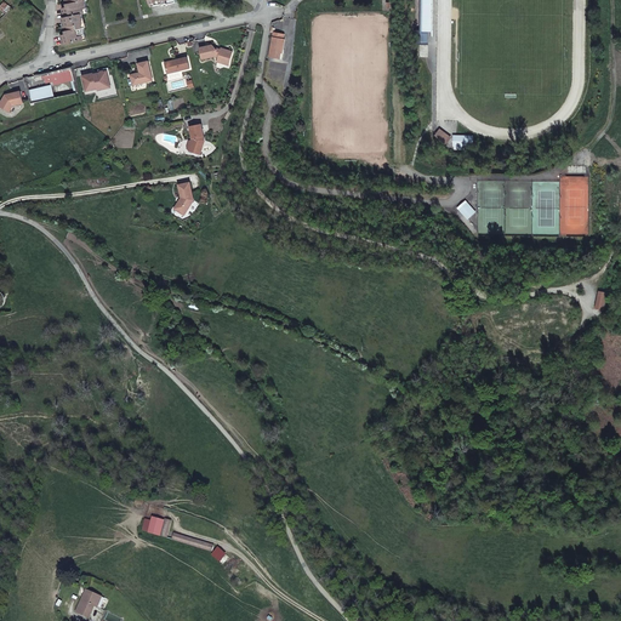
[(69,0),(70,3),(68,3),(68,6),(63,7),(66,16),(64,17),(68,33),(63,34),(64,44),(89,38),(85,26),(86,26),(84,12),(89,11),(86,0),(69,0)]
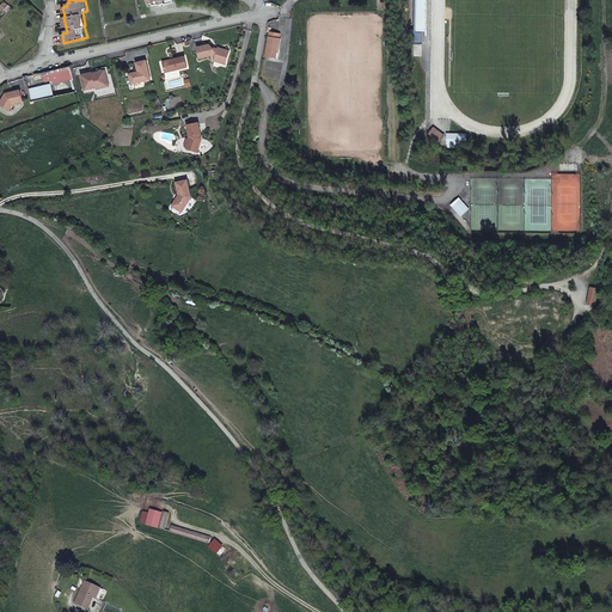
[(414,43),(414,50),(422,51),(422,30),(426,30),(426,35),(428,35),(428,29),(427,0),(416,0),(417,29),(409,29),(409,43),(414,43)]
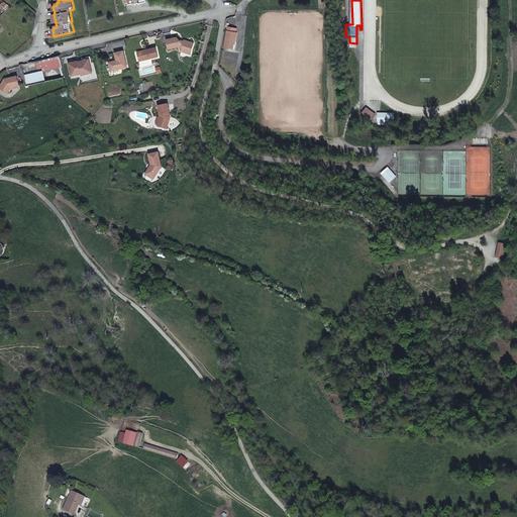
[(228,26),(225,46),(234,48),(235,40),(236,40),(238,31),(237,31),(237,27),(228,26)]
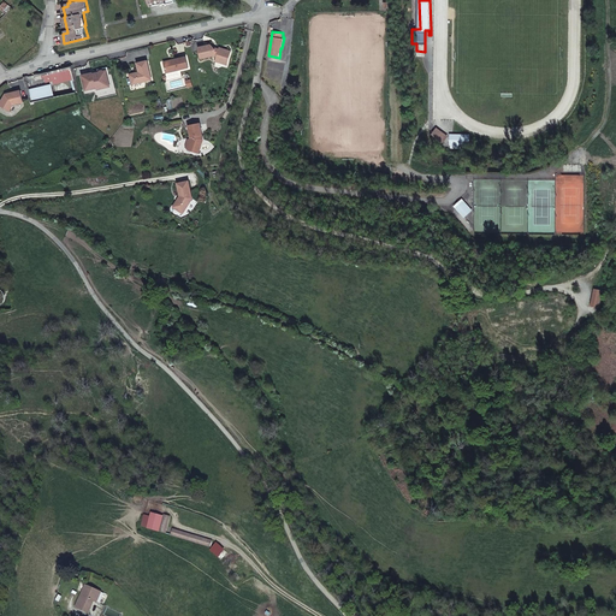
[(199,48),(201,59),(214,57),(217,58),(215,61),(221,63),(223,60),(229,61),(231,52),(220,48),(219,51),(215,49),(211,45),(199,48)]
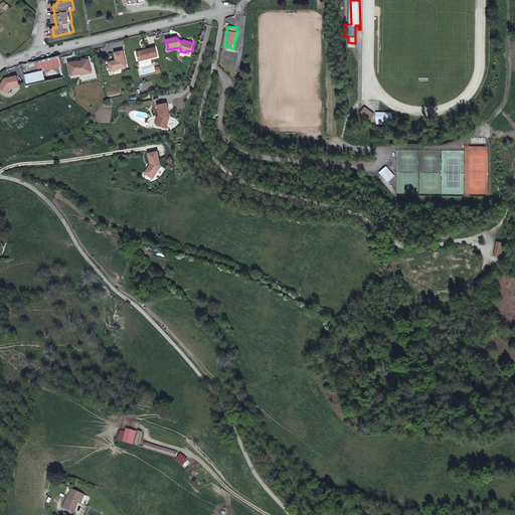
[(137,53),(139,61),(158,56),(155,47),(146,49),(146,51),(137,53)]
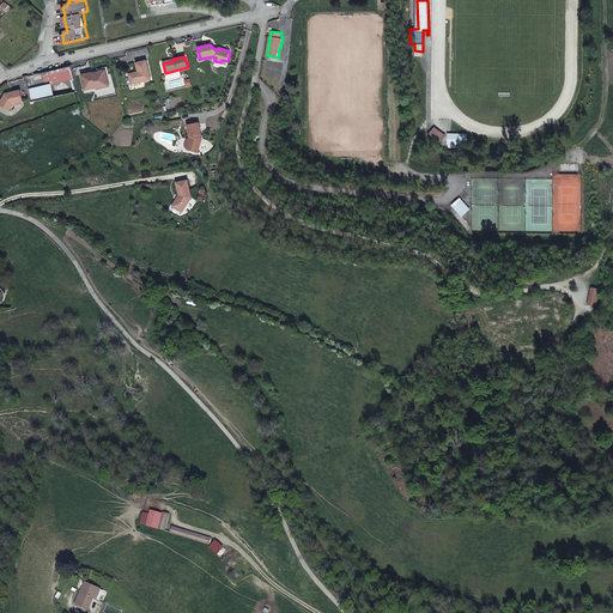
[(146,61),(137,64),(139,72),(139,73),(137,74),(135,73),(129,74),(131,78),(133,80),(133,84),(151,79),(146,61)]
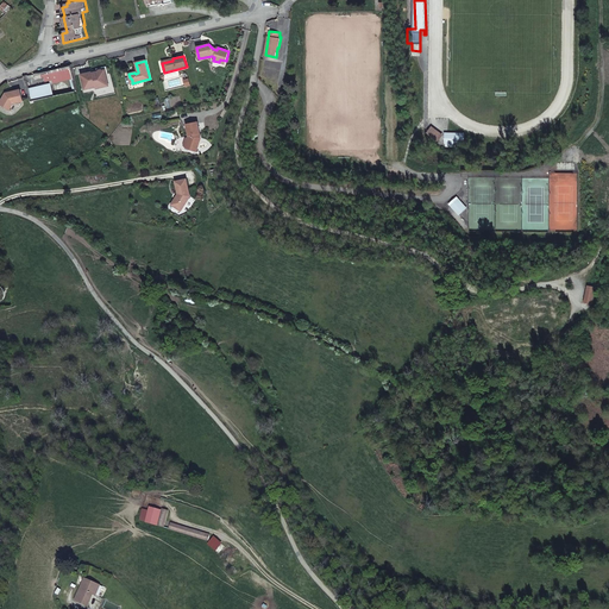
[(73,64),(37,71),(38,79),(48,76),(49,81),(50,81),(50,83),(56,82),(75,79),(73,64)]
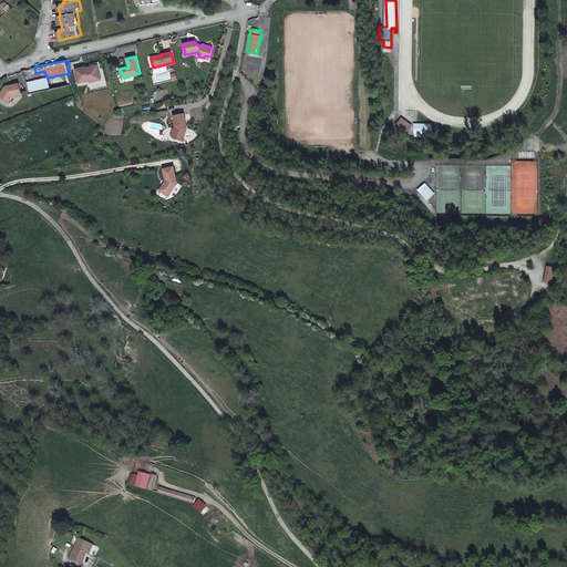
[(75,70),(79,83),(89,81),(89,83),(95,81),(100,74),(98,65),(86,68),(85,68),(75,70)]
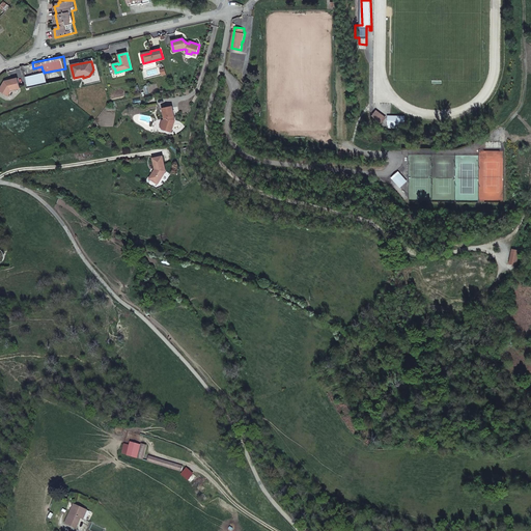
[(45,73),(23,78),(26,89),(47,84),(45,73)]
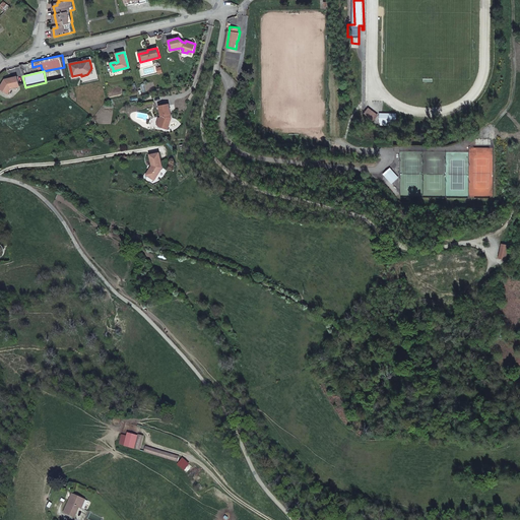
[(7,78),(5,81),(3,82),(0,87),(0,88),(8,93),(11,87),(20,85),(17,76),(7,78)]
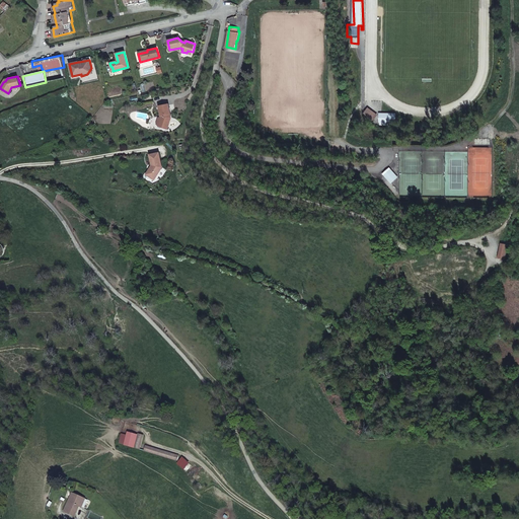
[(159,105),(161,116),(158,125),(167,128),(170,120),(169,120),(170,117),(171,117),(168,103),(159,105)]
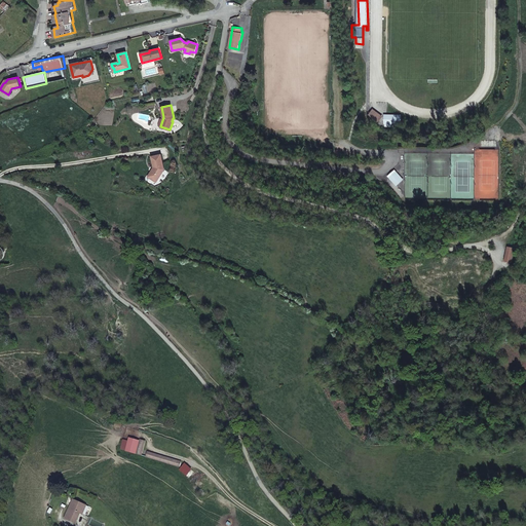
[(382,117),(372,109),(368,114),(378,122),(382,117)]
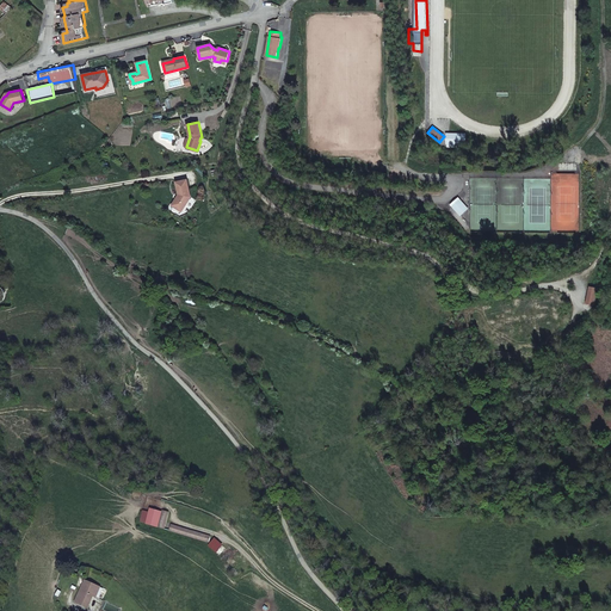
[(464,133),(448,133),(448,135),(445,135),(445,142),(445,146),(455,146),(456,142),(464,142),(464,133)]
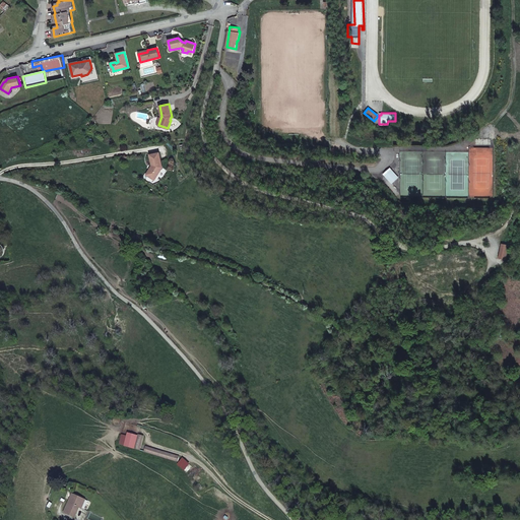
[(159,151),(150,153),(152,165),(153,166),(152,168),(150,168),(146,174),(154,179),(164,167),(159,151)]
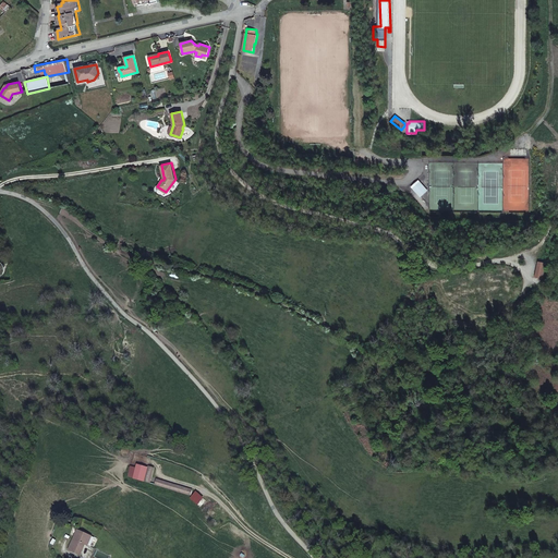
[(419,183),(414,187),(421,195),(427,190),(422,183),(420,185),(419,183)]
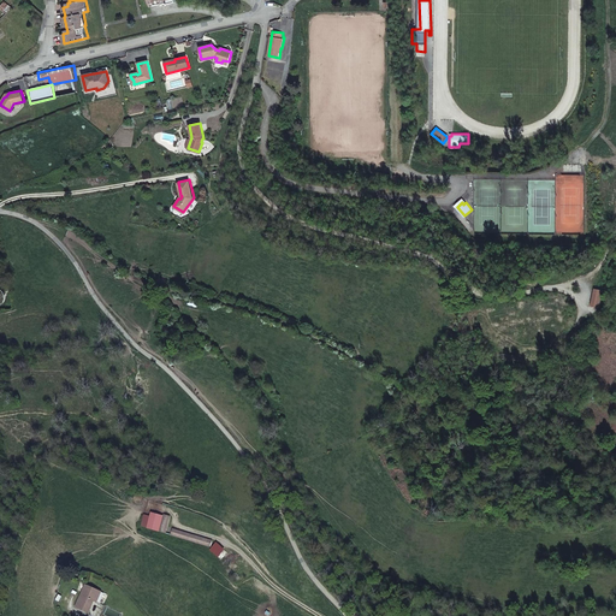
[(590,306),(598,308),(603,290),(593,288),(590,306)]
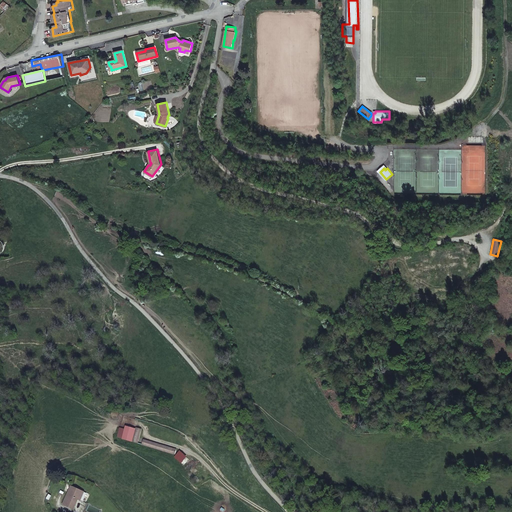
[(122,438),(132,441),(135,429),(126,426),(122,438)]
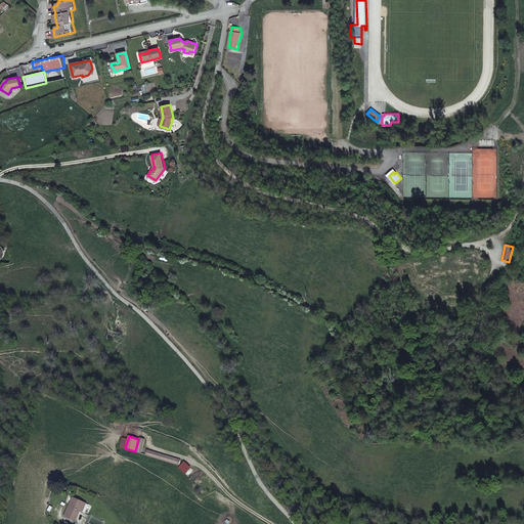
[(135,451),(139,452),(144,439),(140,438),(135,451)]
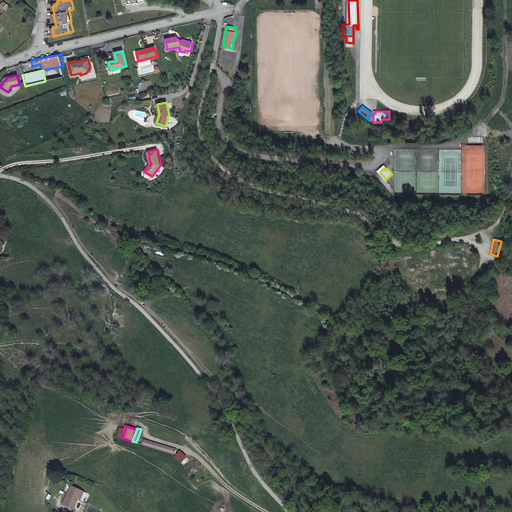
[(143,440),(142,444),(175,454),(176,450),(143,440)]
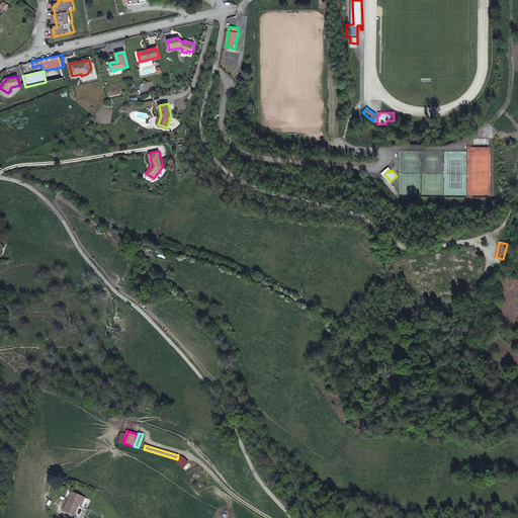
[(64,510),(72,514),(76,504),(79,505),(81,506),(85,497),(72,491),(64,510)]
